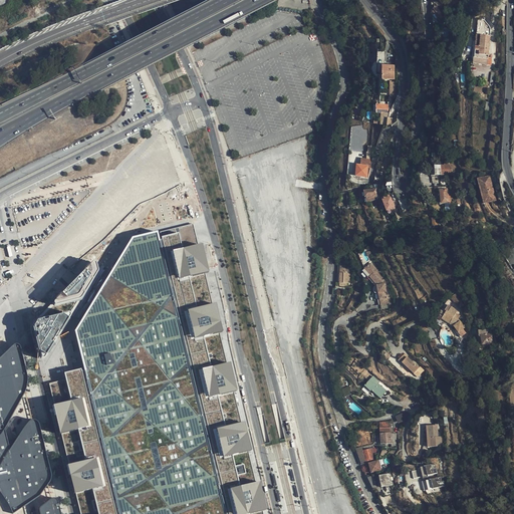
[(441,13),(437,8),(434,10),(441,20),(444,18),(442,15),(441,13)]
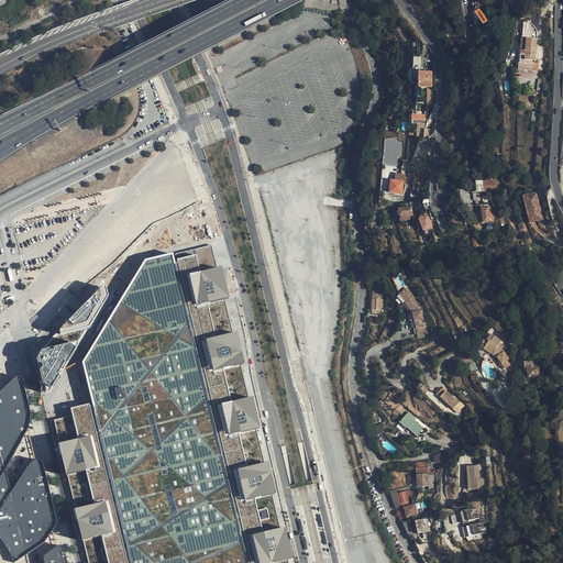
[(522,39),(519,69),(534,72),(537,41),(522,39)]
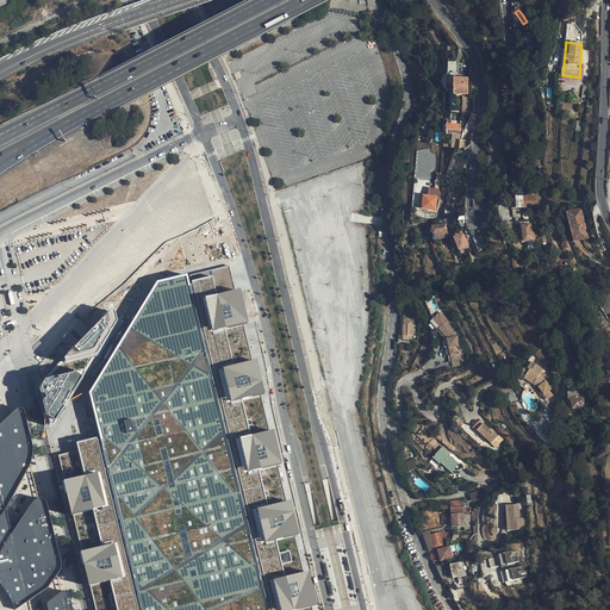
[(454,95),(468,95),(470,95),(470,80),(466,80),(454,80),(454,95)]
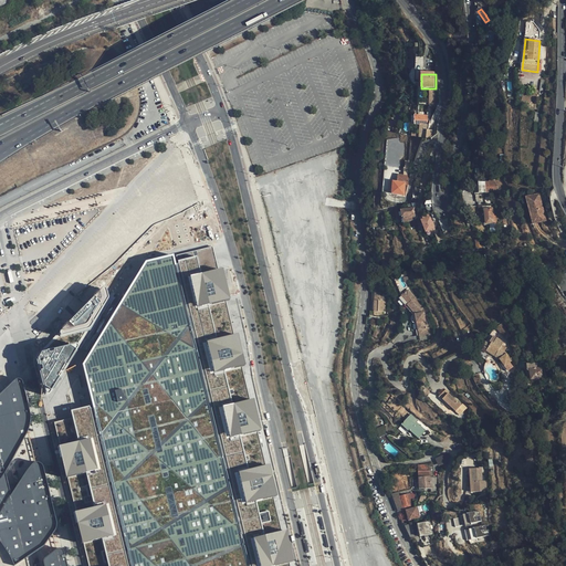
[(428,125),(428,116),(422,116),(422,115),(420,115),(420,116),(416,116),(416,125),(428,125)]
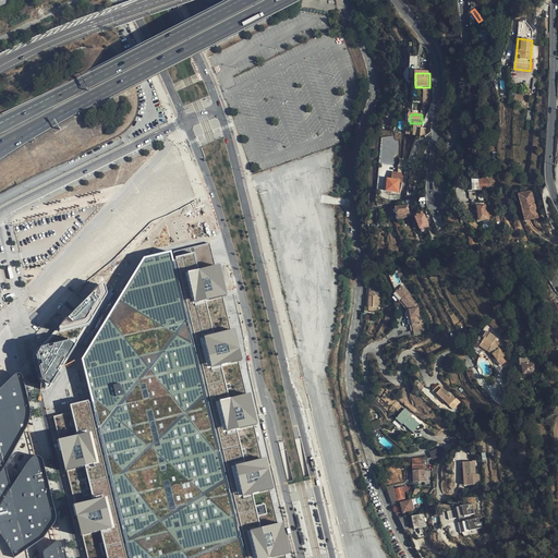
[(392,173),(391,177),(391,180),(387,180),(386,192),(398,192),(399,181),(402,181),(402,179),(402,174),(392,173)]
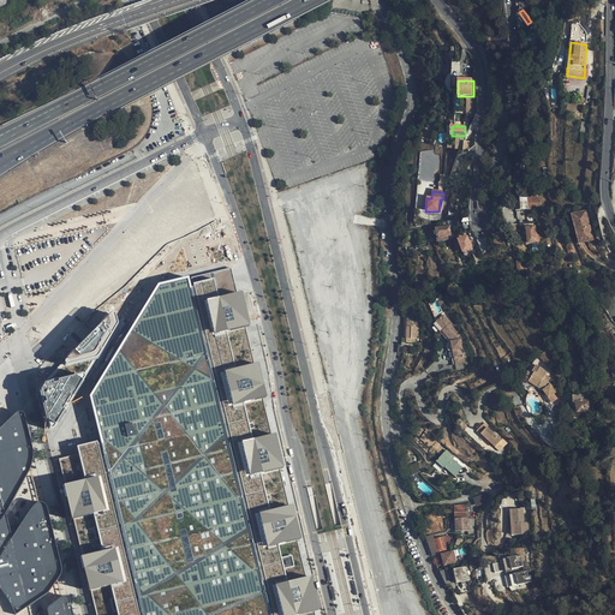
[(531,199),(517,201),(518,210),(531,209),(531,199)]
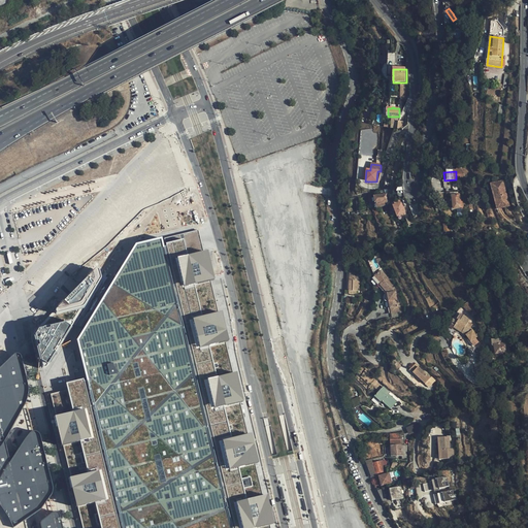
[(490,190),(500,209),(510,204),(505,195),(507,194),(502,184),(490,190)]
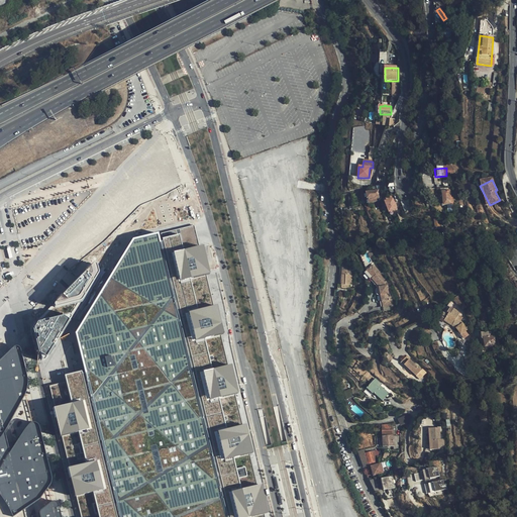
[(500,200),(490,205),(492,209),(504,202),(497,190),(495,191),(500,200)]
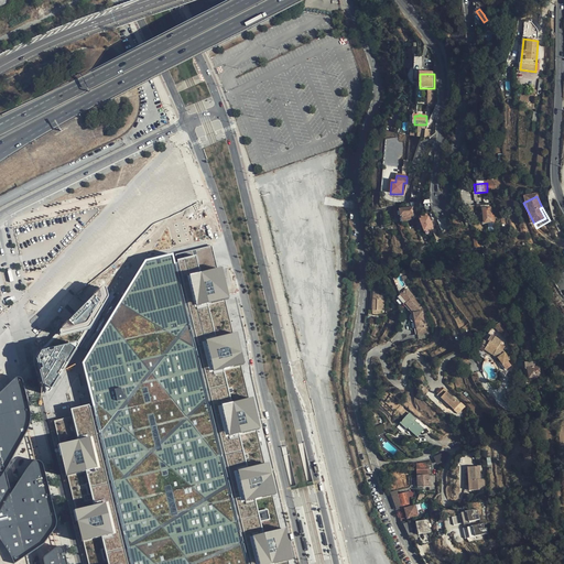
[(414,216),(412,209),(400,213),(401,218),(414,216)]
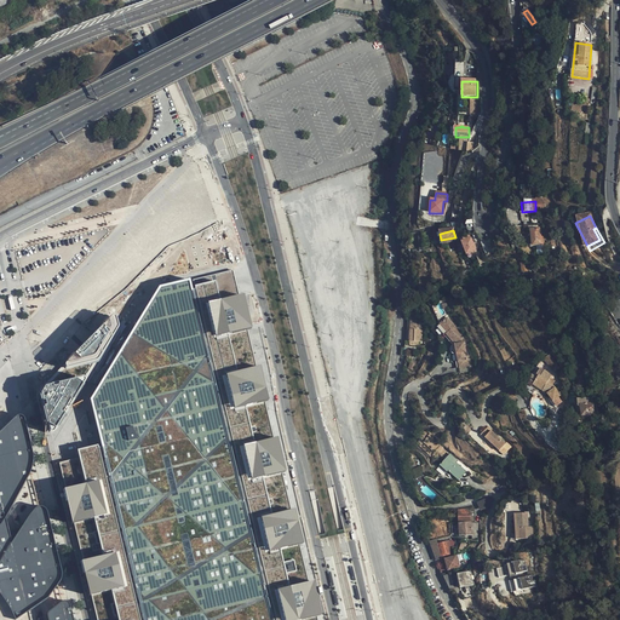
[(532,246),(540,246),(539,241),(541,241),(541,239),(539,239),(538,230),(530,230),(532,246)]
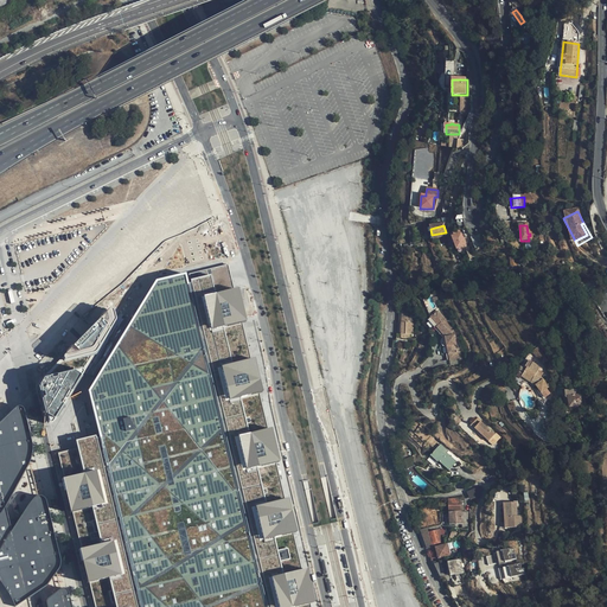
[(466,246),(460,231),(451,236),(457,249),(466,246)]
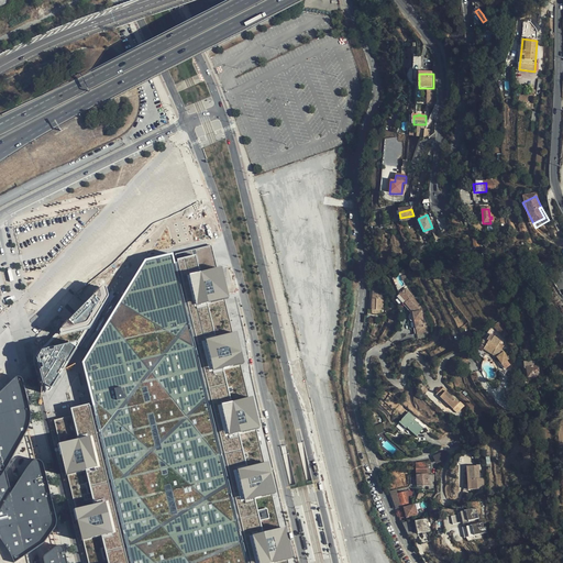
[(289,562),(212,245),(176,254),(251,562),(289,562)]
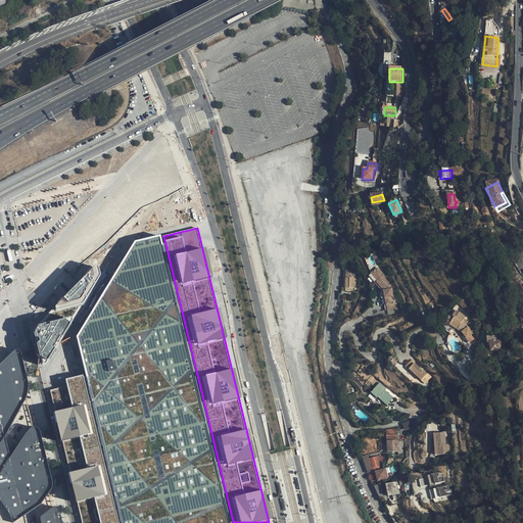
[(132,245),(74,339),(117,522),(224,522),(156,239),(132,245)]
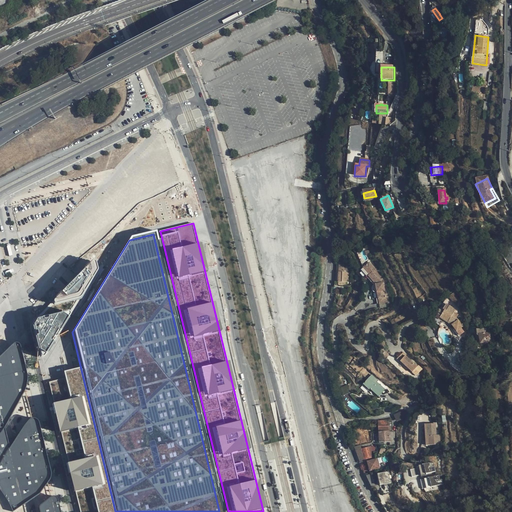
[(361,270),(374,284),(373,286),(373,287),(372,289),(373,290),(375,292),(376,292),(378,303),(379,303),(381,308),(387,307),(387,306),(389,305),(390,304),(391,302),(392,301),(391,298),(392,298),(390,286),(389,286),(385,287),(384,282),(382,279),(383,277),(376,270),(377,269),(370,261),(366,265),(365,264),(363,266),(362,267),(363,269),(361,270)]
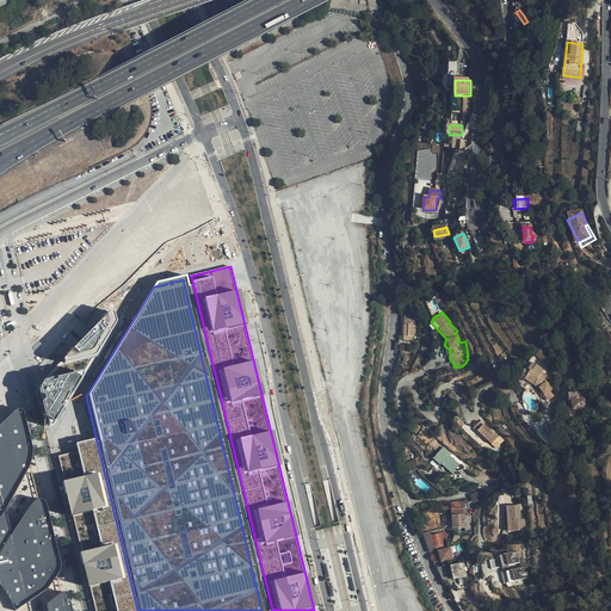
[(113,313),(112,313),(66,359),(66,362),(66,363),(68,364),(97,356),(118,323),(115,313),(113,313)]
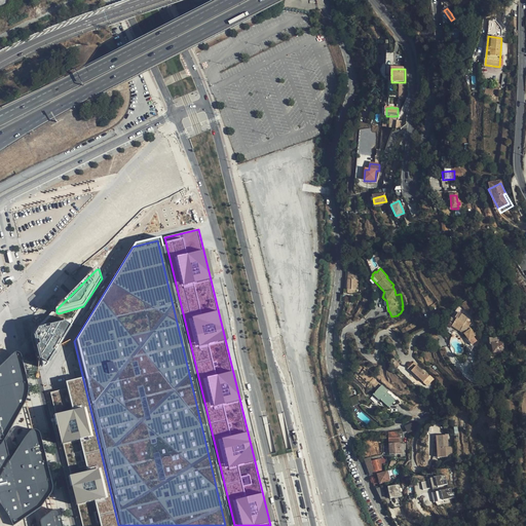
[(359,292),(359,282),(358,282),(358,278),(353,278),(354,270),(348,270),(348,291),(359,292)]
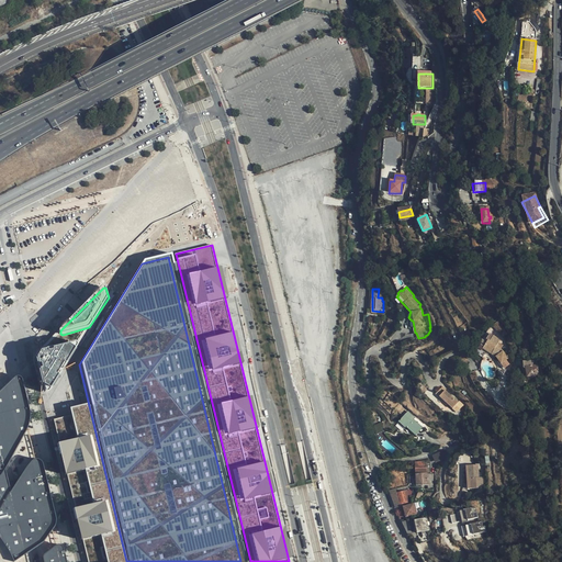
[(505,328),(499,321),(493,325),(498,333),(499,332),(503,337),(508,333),(505,328)]
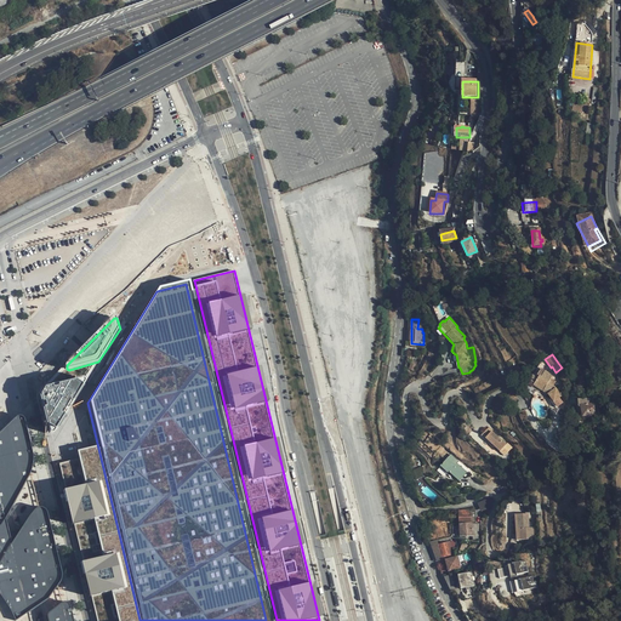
[(564,385),(554,377),(554,374),(548,372),(550,369),(541,368),(540,374),(536,374),(535,385),(551,387),(556,391),(554,392),(563,398),(568,391),(563,387),(564,385)]
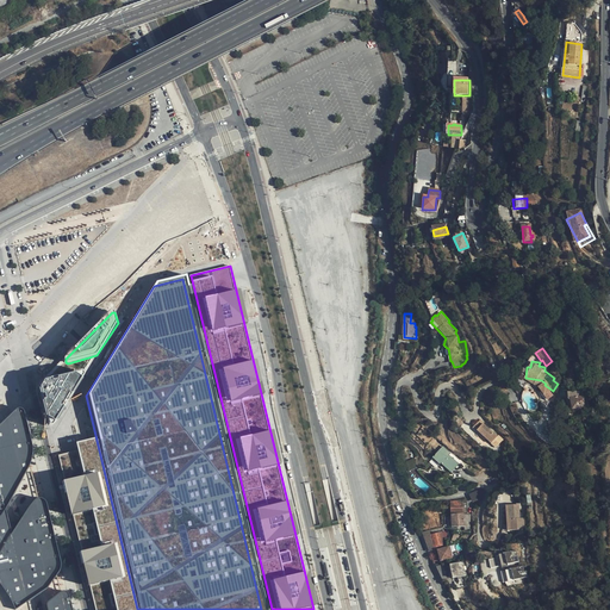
[(44,380),(39,387),(49,424),(50,425),(53,424),(83,375),(83,373),(82,371),(79,371),(44,380)]
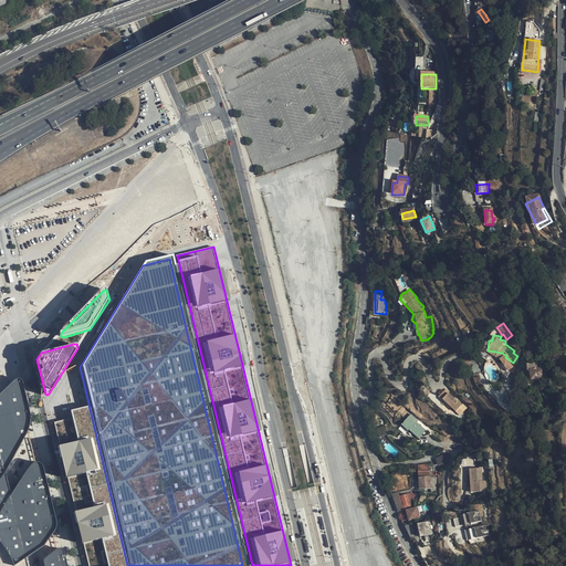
[(545,378),(543,368),(540,369),(538,364),(527,366),(527,371),(530,371),(531,380),(540,379),(540,381),(543,381),(543,378),(545,378)]
